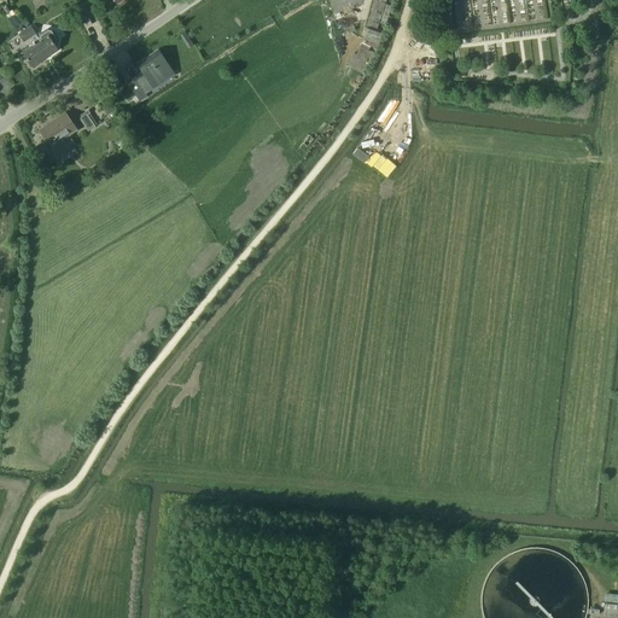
[(328,0),(336,15),(363,0),(362,0),(328,0)]
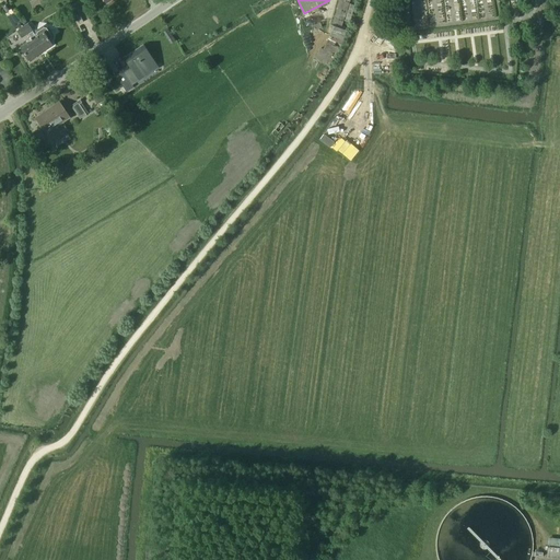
[(350,0),(338,0),(331,23),(342,26),(343,21),(350,23),(356,6),(349,3),(350,0)]
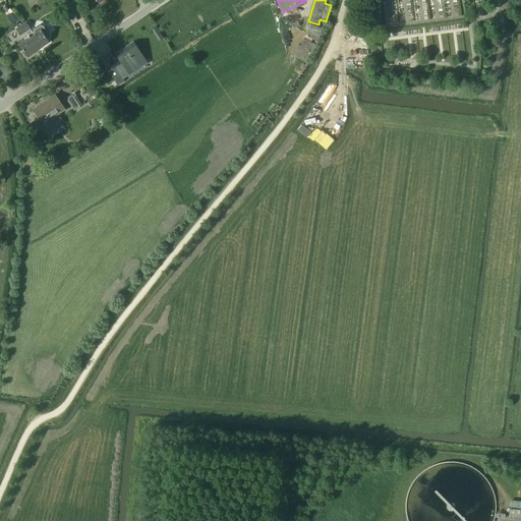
[(67,7),(74,22),(80,19),(73,4),(67,7)]
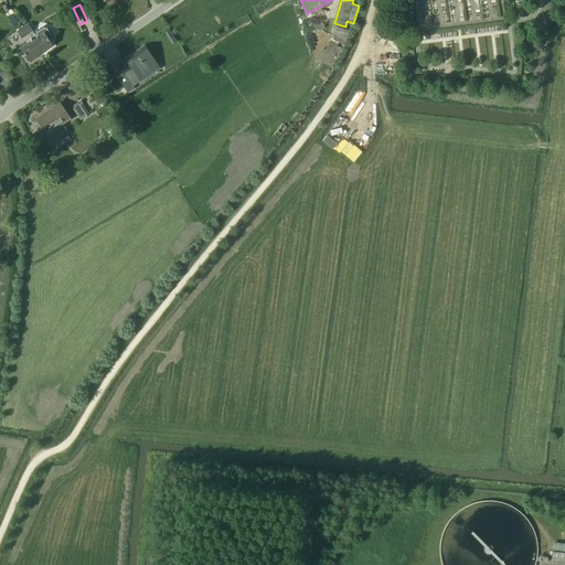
[(345,27),(334,23),(333,25),(329,38),(330,39),(326,50),(322,49),(317,61),(333,68),(342,51),(351,30),(345,27)]
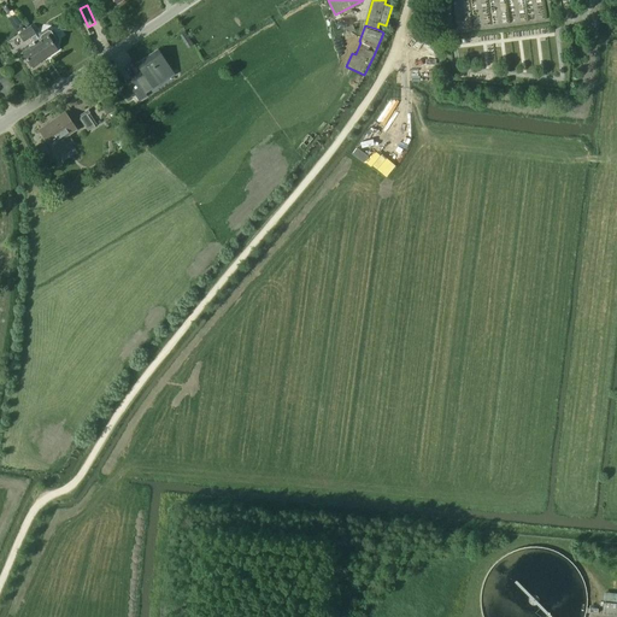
[(31,27),(25,29),(31,37),(36,35),(31,27)]
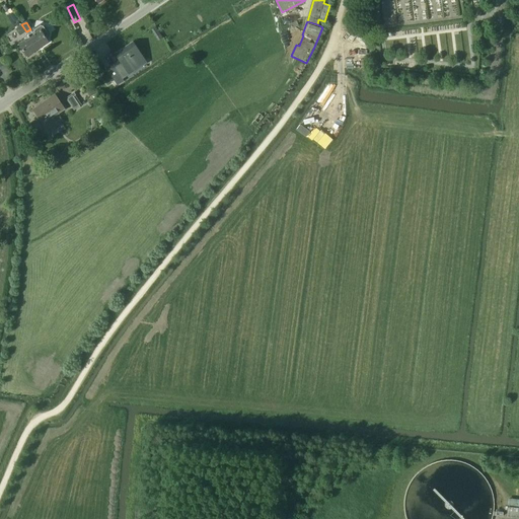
[(26,31),(21,24),(16,28),(21,35),(26,31)]
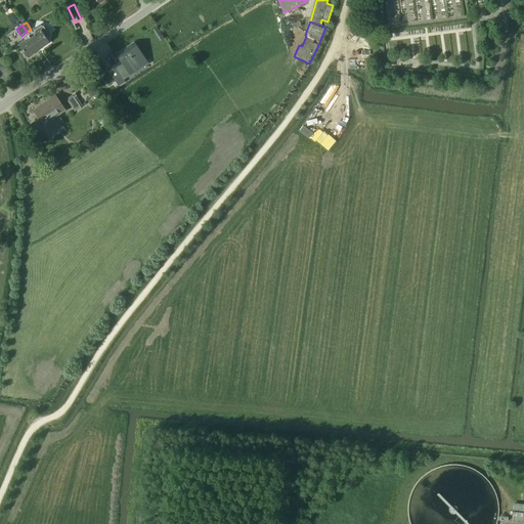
[(30,38),(38,50),(40,49),(49,43),(46,39),(49,37),(49,34),(44,25),(41,25),(34,30),(34,33),(35,35),(30,38)]
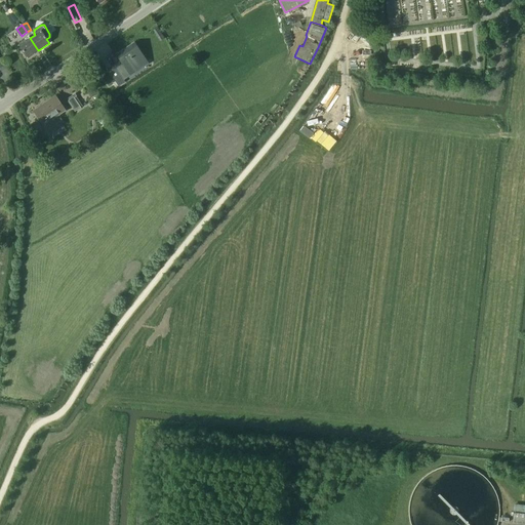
[(37,51),(38,50),(30,38),(19,45),(28,57),(37,51)]
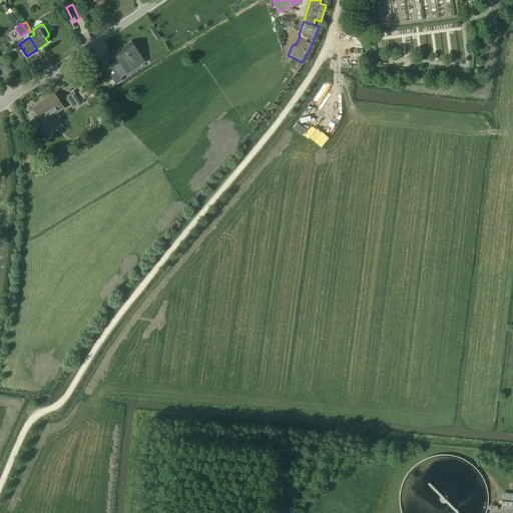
[(120,62),(106,71),(116,85),(122,80),(121,78),(127,74),(144,62),(130,42),(114,53),(118,59),(120,62)]
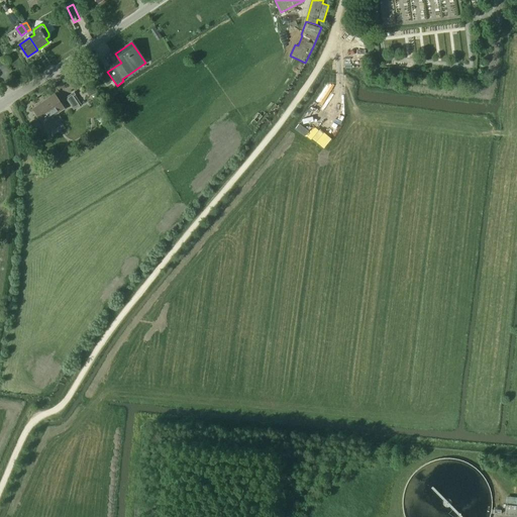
[(74,92),(66,98),(74,110),(82,105),(74,92)]
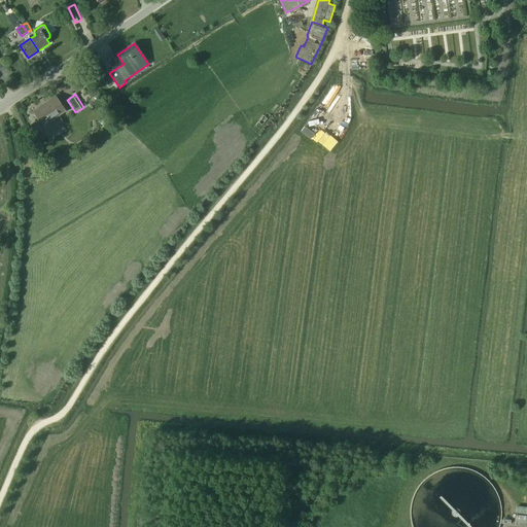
[(44,104),(33,111),(47,132),(58,126),(54,119),(66,111),(58,99),(57,97),(56,96),(56,97),(44,104)]
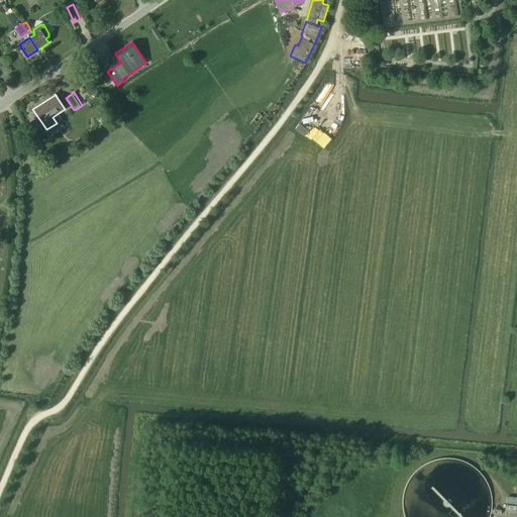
[(516,506),(506,506),(505,515),(516,516),(516,513),(516,506)]
